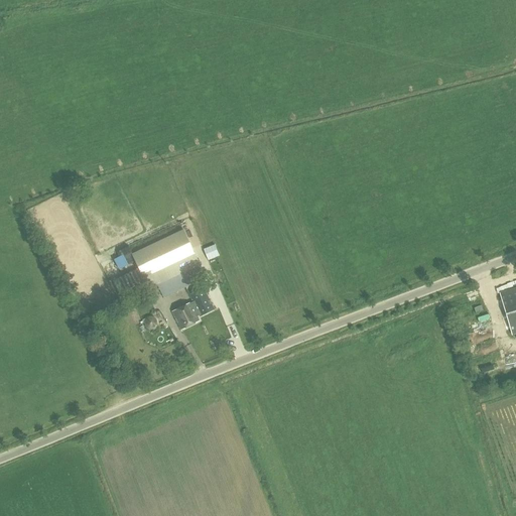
[(175,292),(207,277),(183,229),(132,253),(139,268),(122,276),(124,279),(115,283),(124,301),(158,284),(164,298),(175,292)]
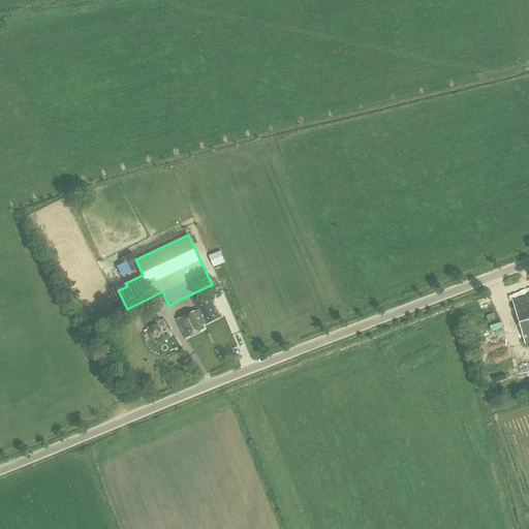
[(130,272),(125,261),(117,266),(121,276),(130,272)]
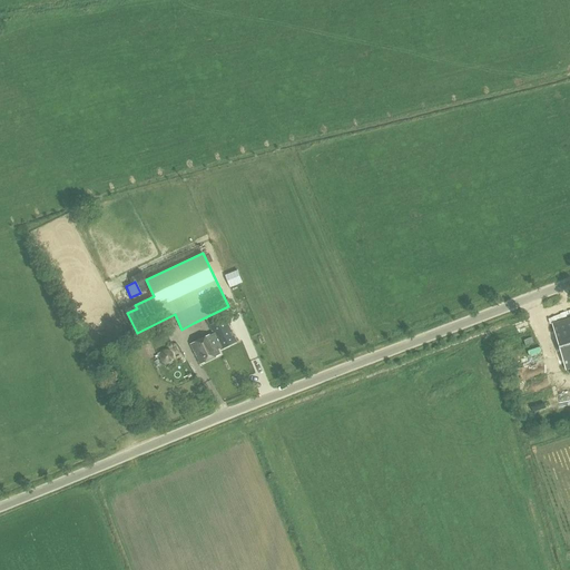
[(225,317),(209,325),(213,333),(217,332),(219,336),(214,340),(217,350),(220,349),(222,350),(237,342),(225,317)]
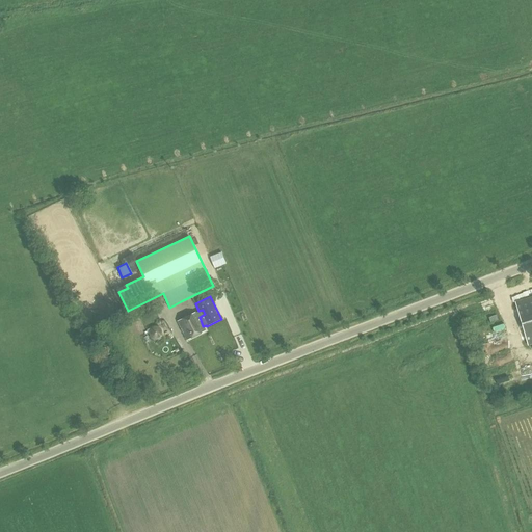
[(198,311),(178,321),(186,340),(206,330),(203,326),(200,317),(205,314),(203,310),(198,311)]
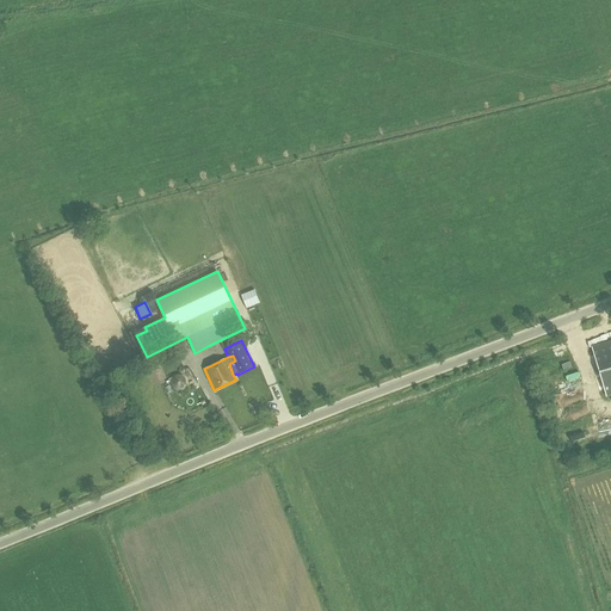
[(149,393),(161,384),(158,378),(146,387),(149,393)]
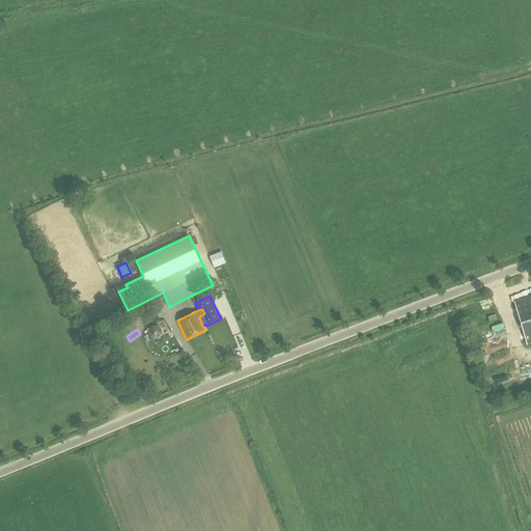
[(483,345),(488,361),(496,358),(491,342),(483,345)]
